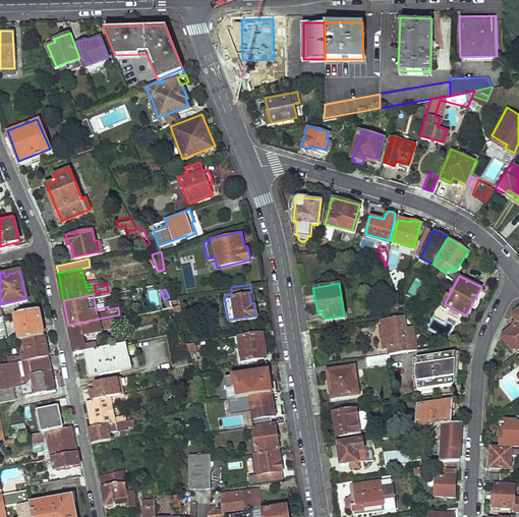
[(169,297),(173,308),(182,306),(180,295),(169,297)]
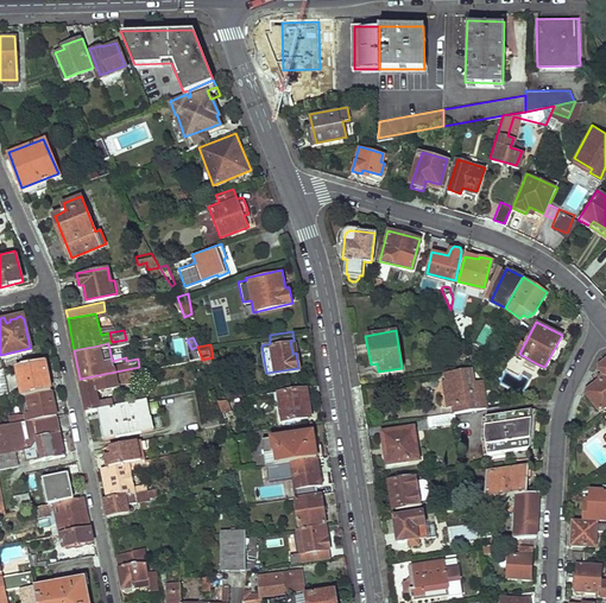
[(603,374),(586,389),(586,393),(598,407),(601,408),(605,404),(605,356),(598,365),(598,368),(603,374)]
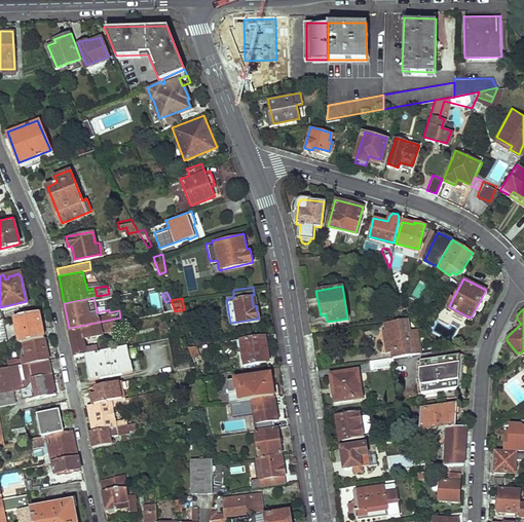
[(16,314),(22,341),(43,336),(38,310),(16,314)]
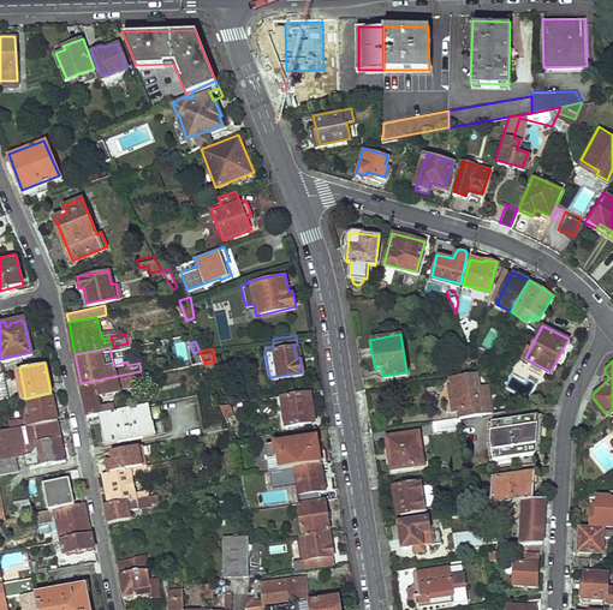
[(545,369),(534,363),(530,369),(541,375),(545,369)]
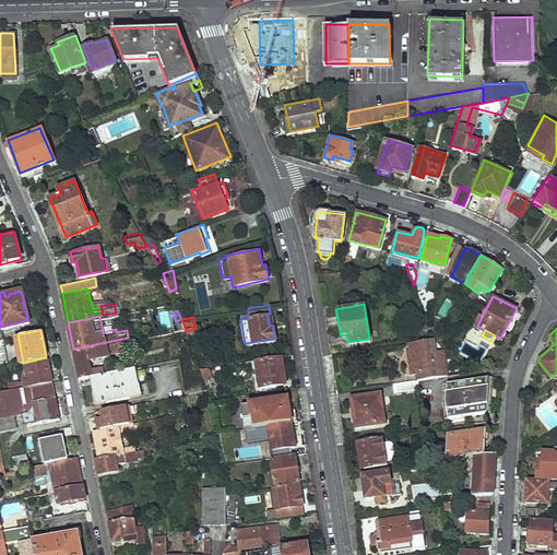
[(73,349),(79,378),(92,375),(89,358),(109,353),(108,350),(130,345),(128,338),(73,349)]
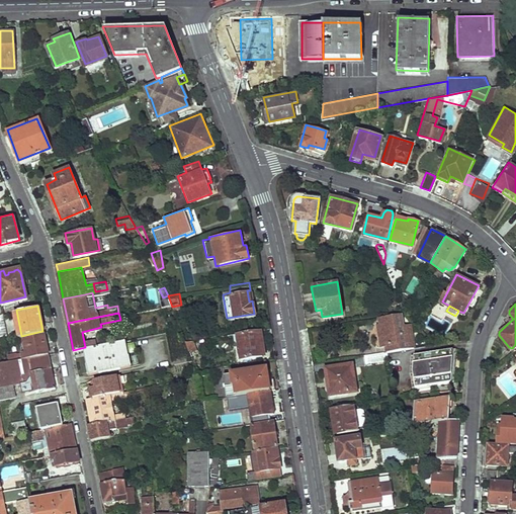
[(400,314),(378,317),(379,324),(380,329),(377,329),(379,345),(384,345),(387,351),(412,346),(409,325),(402,326),(400,314)]
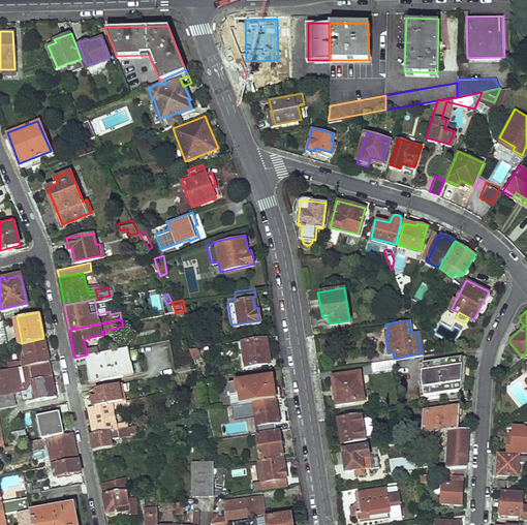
[(167,336),(175,369),(194,364),(192,357),(188,347),(182,333),(167,336)]
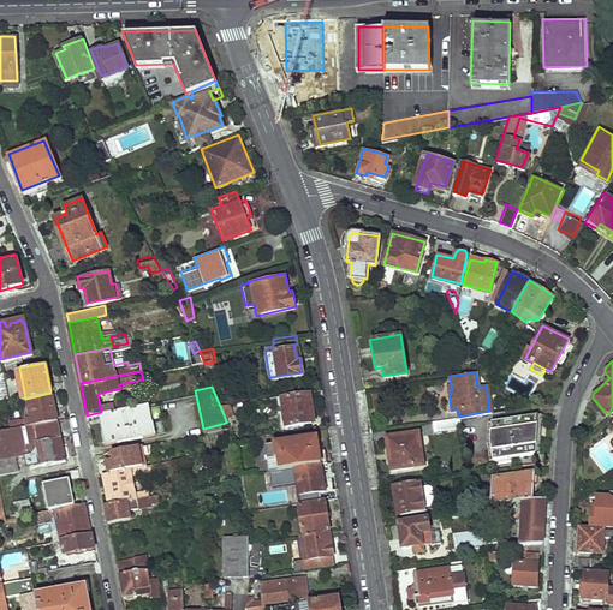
[(281,396),(286,424),(311,419),(308,405),(311,404),(309,392),(281,396)]
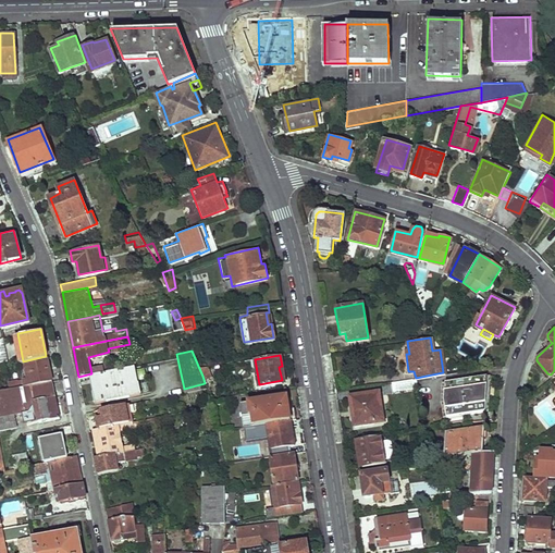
[(16,378),(17,385),(50,379),(46,356),(23,361),(26,376),(16,378)]
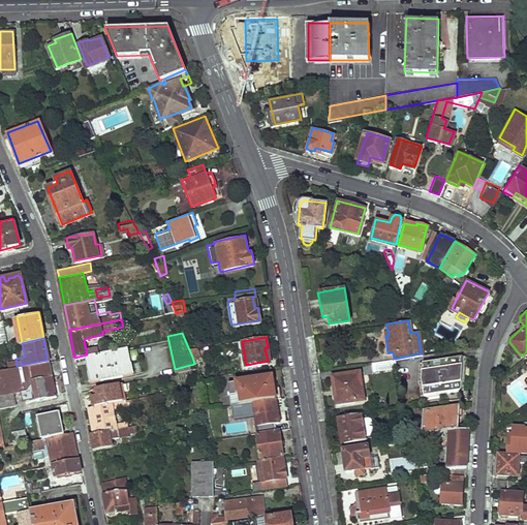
[(88,369),(90,380),(132,370),(129,360),(127,360),(124,346),(87,354),(90,368),(88,369)]
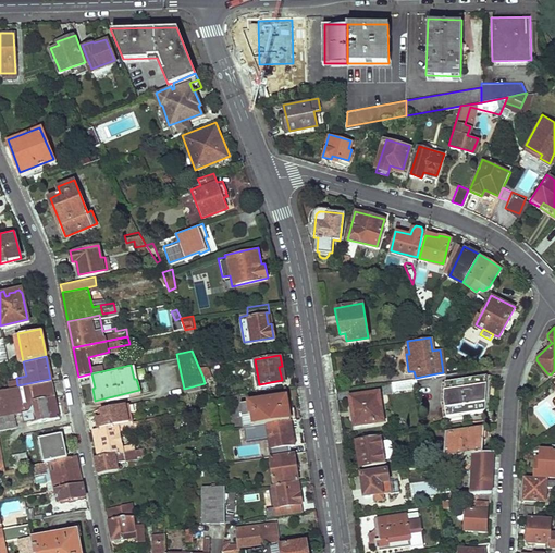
[(198,366),(202,376),(210,373),(207,365),(198,366)]
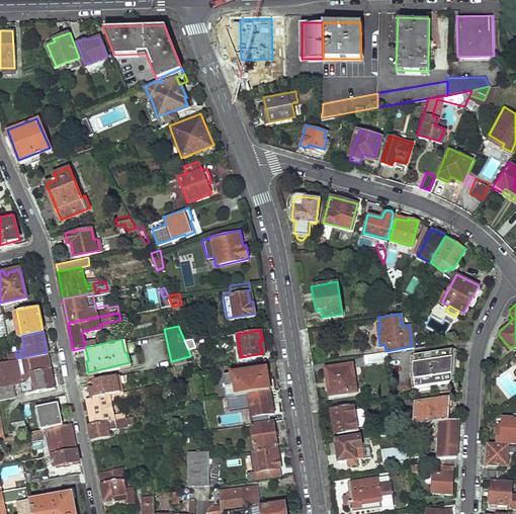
[(412,355),(411,371),(413,388),(449,382),(450,349),(412,355)]
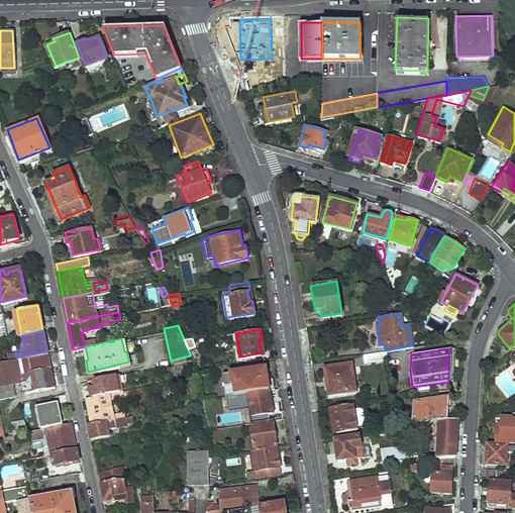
[(384,350),(362,353),(363,362),(387,357),(386,350),(384,350)]
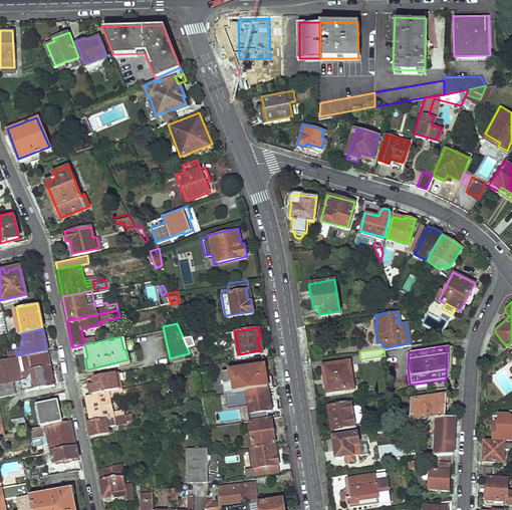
[(0,381),(11,379),(23,377),(32,374),(30,366),(49,363),(46,349),(16,355),(0,358),(0,381)]
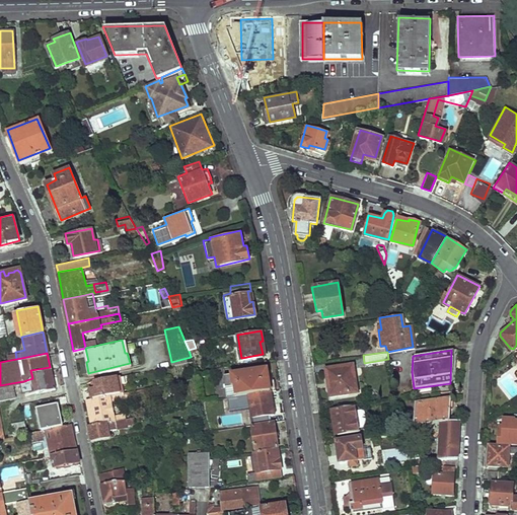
[(222,371),(225,394),(270,386),(266,364),(222,371)]
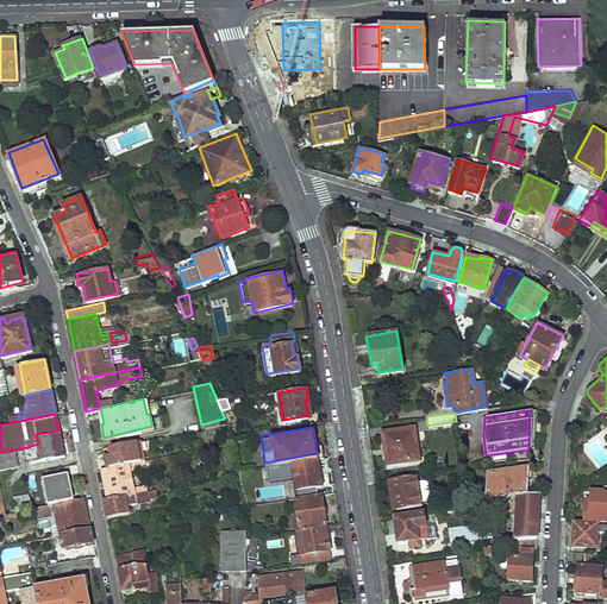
[(413,427),(381,433),(387,465),(419,459),(418,448),(415,448),(413,427)]
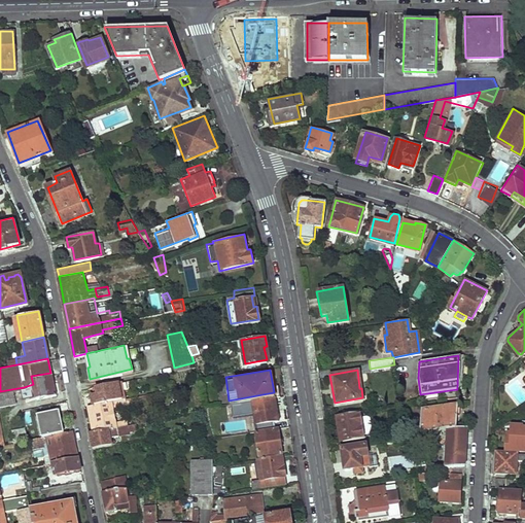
[(34,388),(35,396),(55,393),(50,373),(31,376),(33,384),(24,387),(25,390),(34,388)]
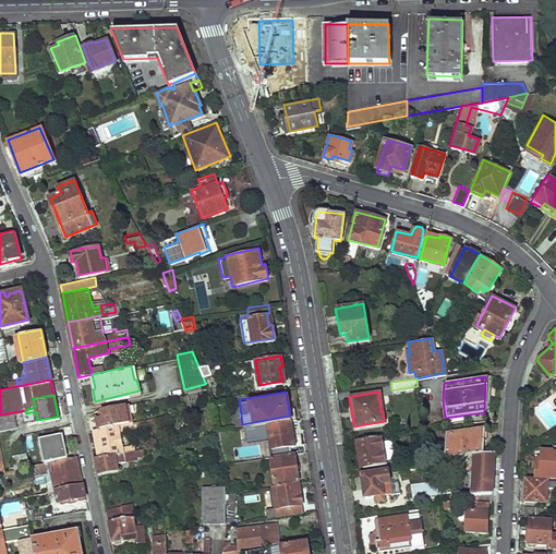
[(97,417),(98,425),(129,419),(125,402),(101,408),(103,414),(97,417)]
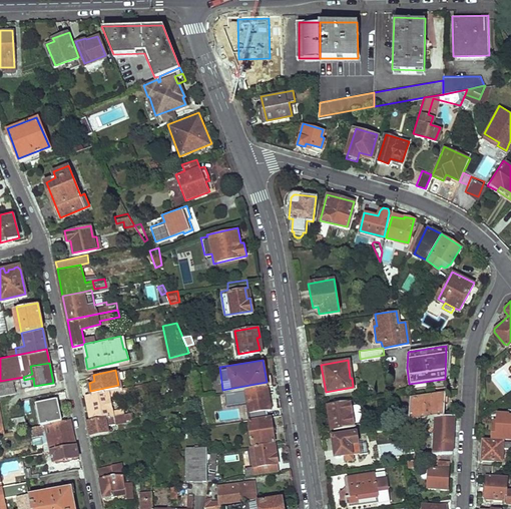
[(0,394),(14,391),(11,379),(0,381),(0,394)]
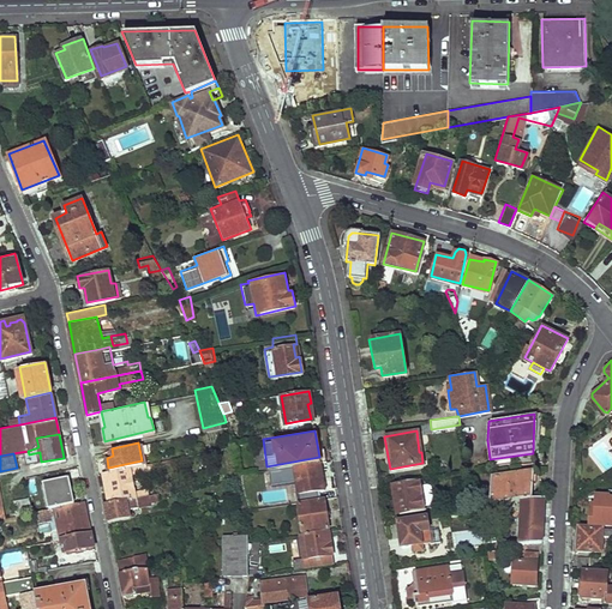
[(294,464),(298,489),(324,484),(319,459),(294,464)]
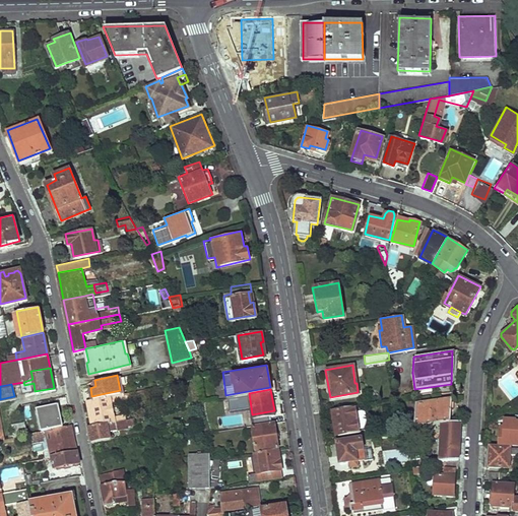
[(86,398),(91,423),(124,415),(123,411),(113,412),(110,397),(123,394),(122,390),(120,390),(91,396),(86,398)]
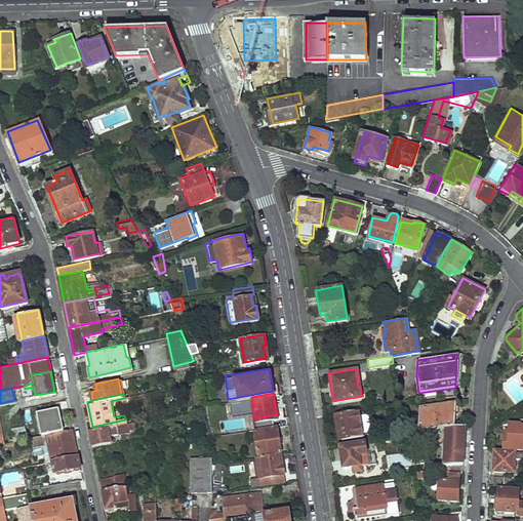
[(454,403),(418,409),(418,432),(421,431),(435,430),(443,428),(453,427),(454,403)]
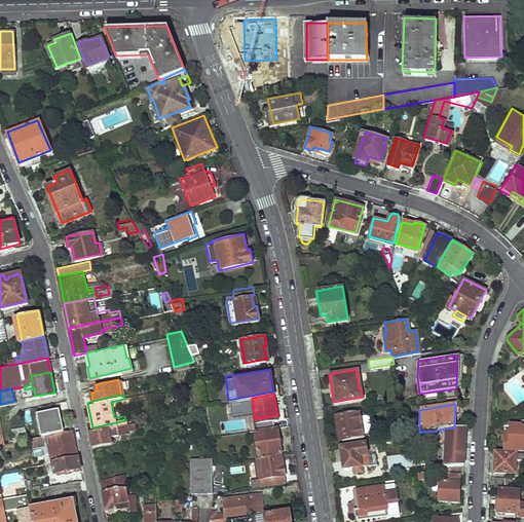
[(19,407),(21,414),(34,412),(32,405),(19,407)]
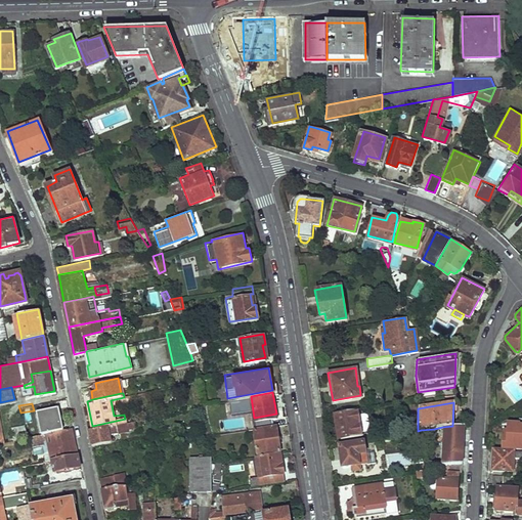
[(36,410),(41,433),(61,429),(56,405),(36,410)]
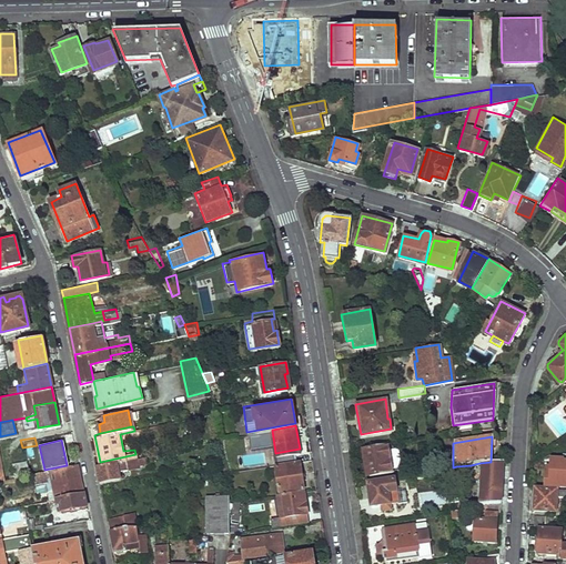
[(387,444),(361,447),(363,461),(365,460),(367,474),(392,471),(387,444)]
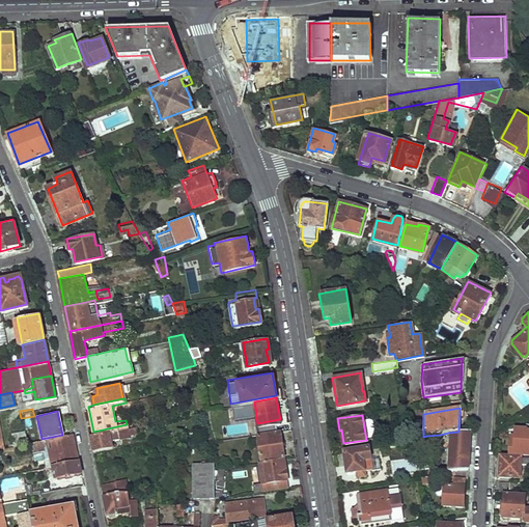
[(92,448),(112,445),(110,437),(129,433),(128,432),(136,431),(135,423),(127,424),(93,432),(89,433),(92,448)]
